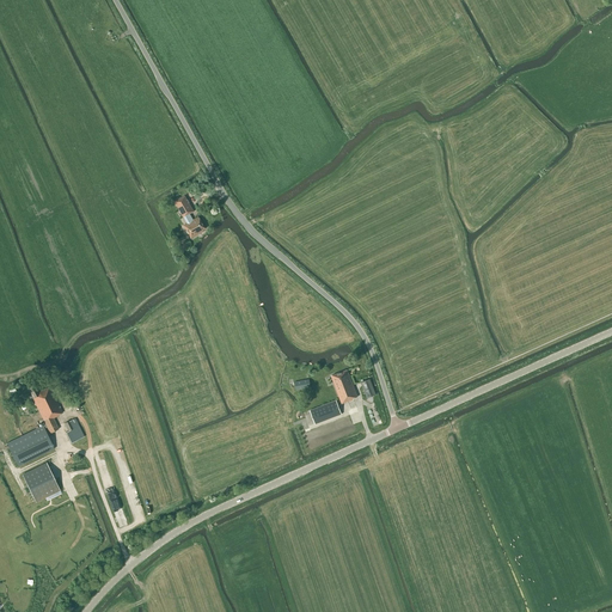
[(193,221),(189,214),(194,212),(185,196),(175,202),(183,218),(185,216),(189,222),(183,226),(191,239),(203,232),(202,231),(206,228),(201,220),(199,218),(193,221)]
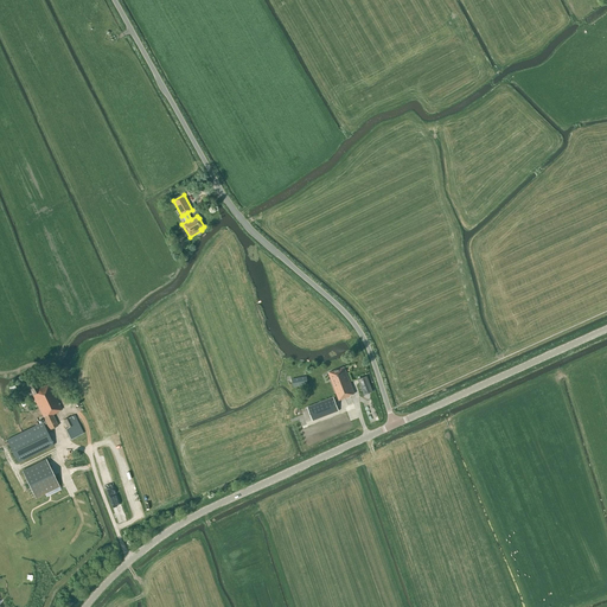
[(328,374),(339,401),(350,396),(355,394),(344,368),(328,374)]
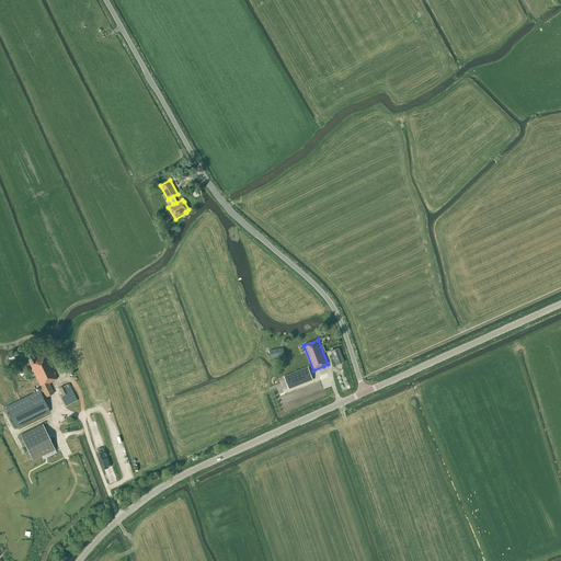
[(272,357),(285,355),(283,348),(271,351),(272,357)]
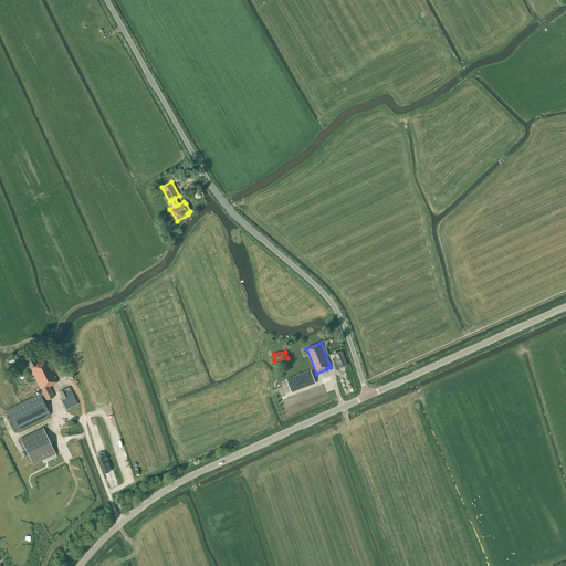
[(339,368),(345,366),(347,366),(342,352),(334,354),(339,368)]
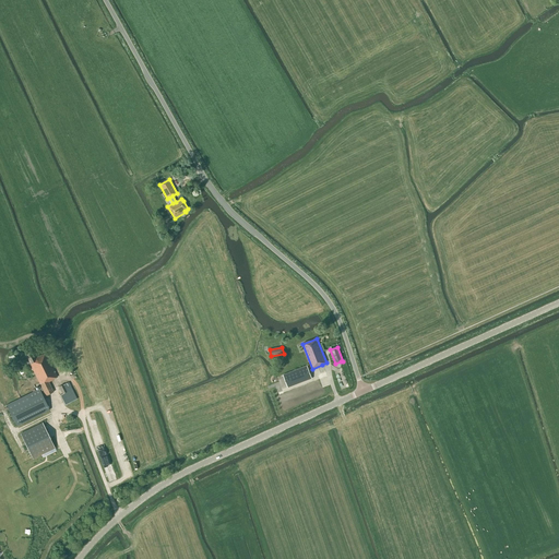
[(35,358),(31,349),(24,353),(42,388),(6,405),(16,426),(49,411),(40,392),(43,391),(46,396),(54,392),(48,382),(52,380),(58,377),(46,353),(35,358)]
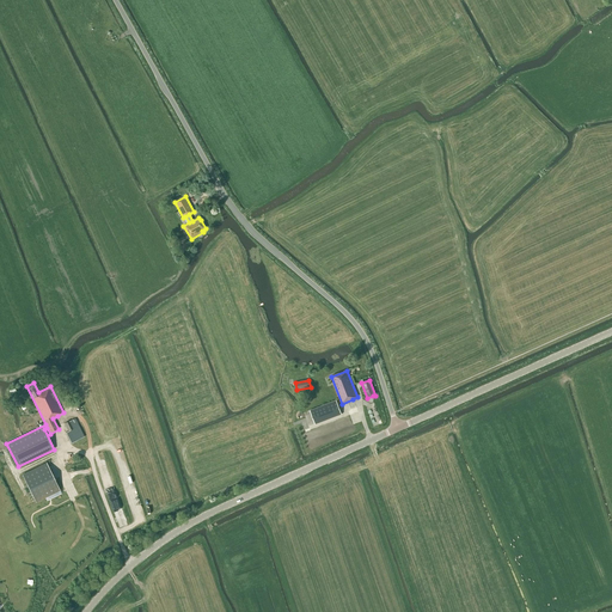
[(314,424),(341,415),(336,401),(310,410),(314,424)]
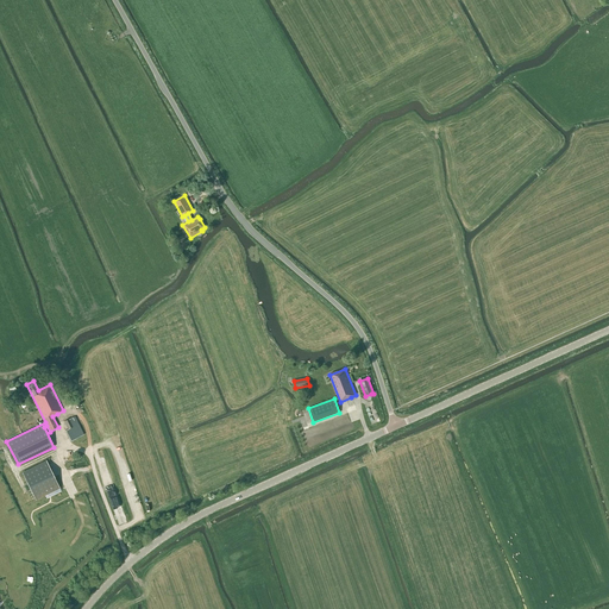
[(85,435),(75,416),(69,420),(69,419),(64,421),(68,429),(66,431),(71,441),(85,435)]
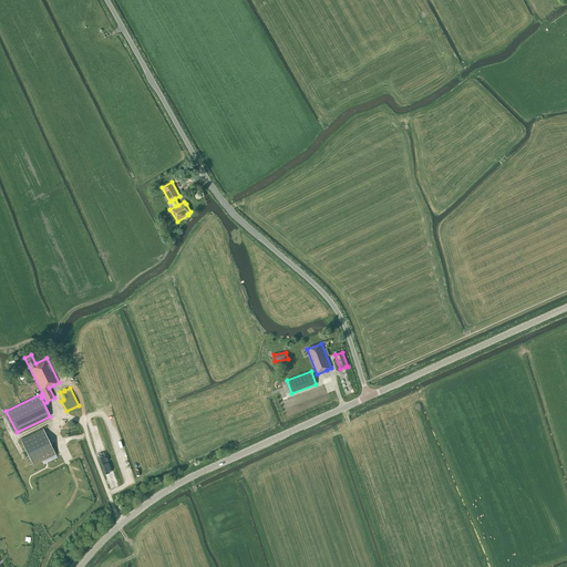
[(33,465),(55,454),(43,430),(20,441),(33,465)]
